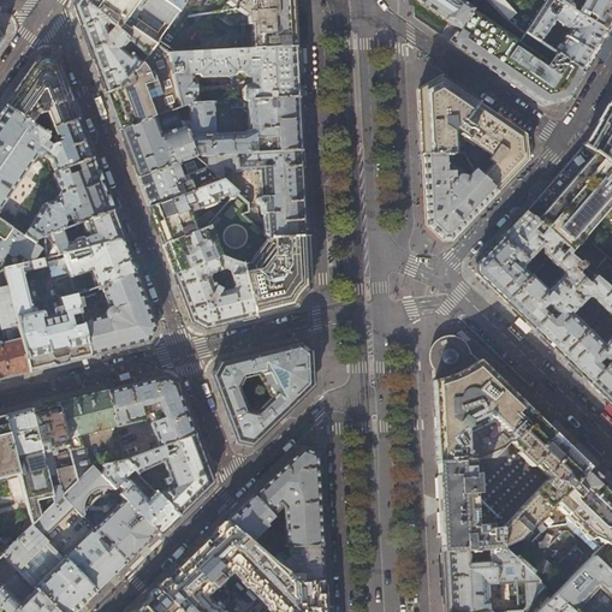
[(131,37),(96,6),(89,0),(78,0),(78,1),(77,4),(94,49),(111,94),(120,85),(143,59),(135,53),(134,52),(132,53),(131,53),(131,54),(123,47),(131,37)]
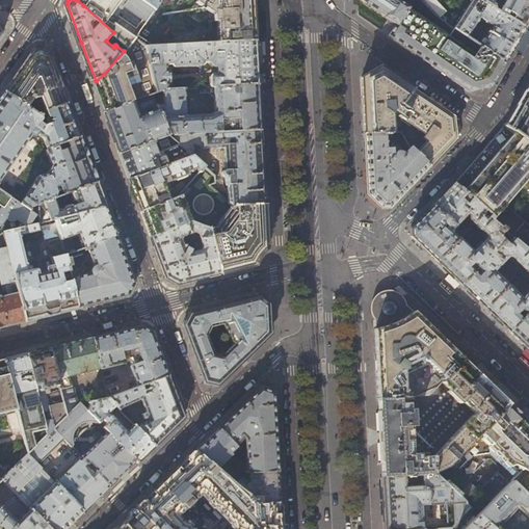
[(77,0),(83,5),(113,32),(126,42),(129,45),(136,36),(157,7),(147,0),(77,0)]
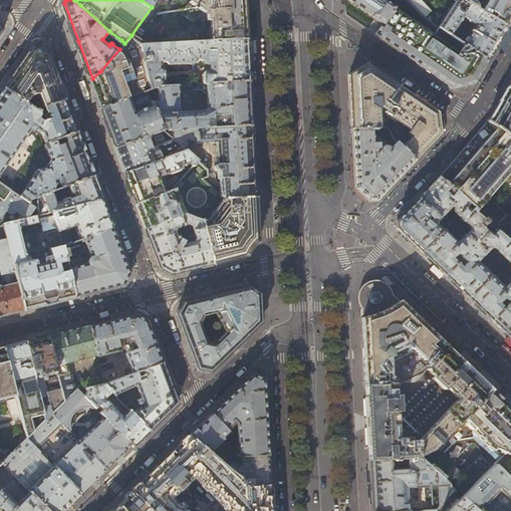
[(156,0),(152,7),(132,35),(142,43),(249,37),(248,24),(246,0),(156,0)]
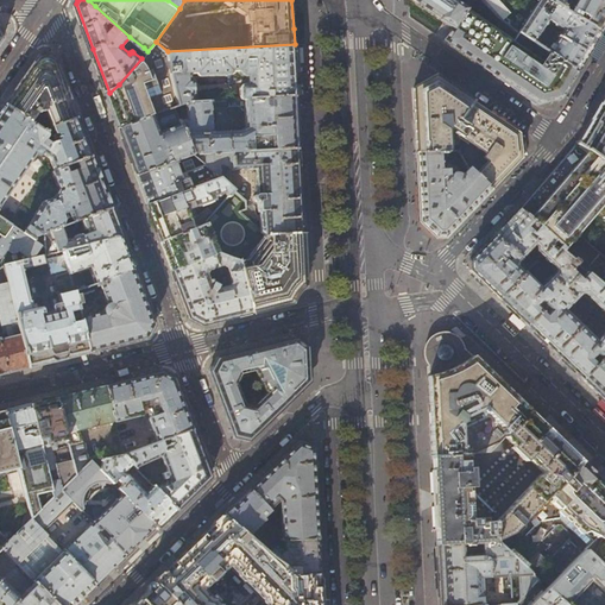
[(464,49),(498,73),(518,42),(467,6),(471,0),(417,0),(442,17),(443,16),(454,24),(446,37),(464,49)]
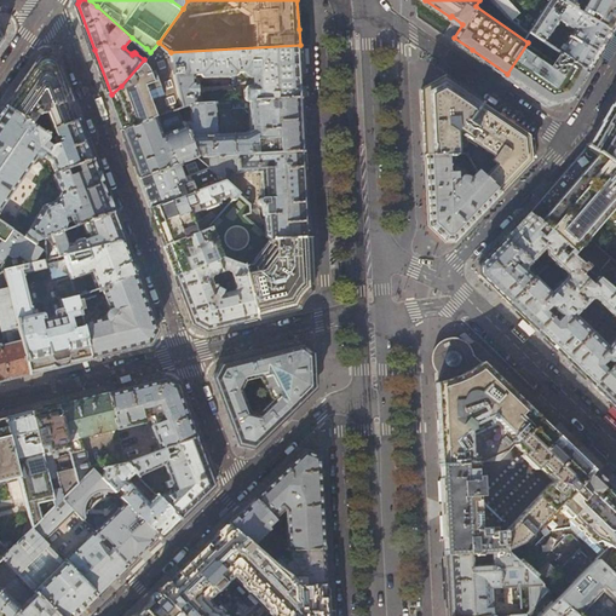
[(479,0),(476,6),(528,42),(535,33),(548,13),(535,5),(534,1),(534,0),(479,0)]
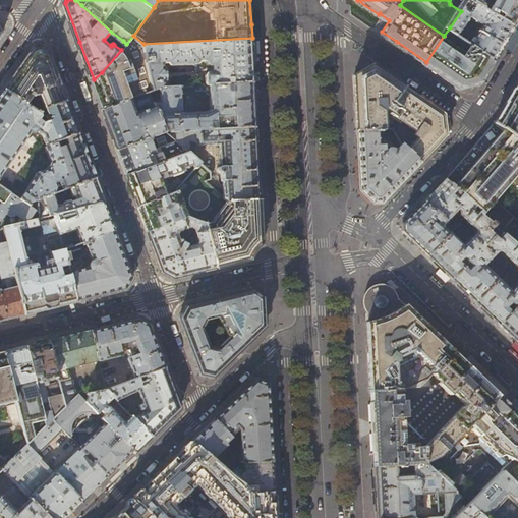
[(449,0),(449,1),(450,4),(461,11),(465,5),(469,0),(449,0)]
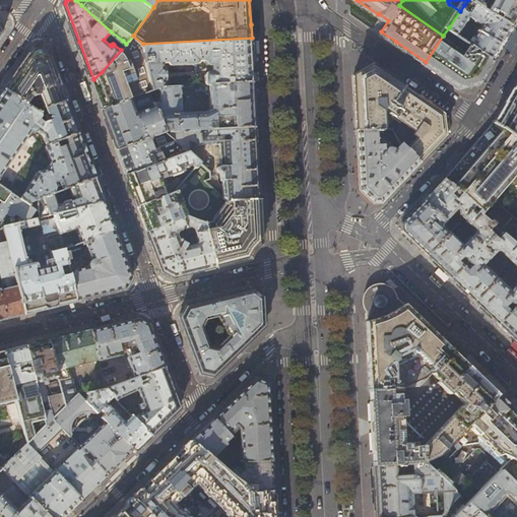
[(472,0),(475,2),(516,24),(516,0),(472,0)]
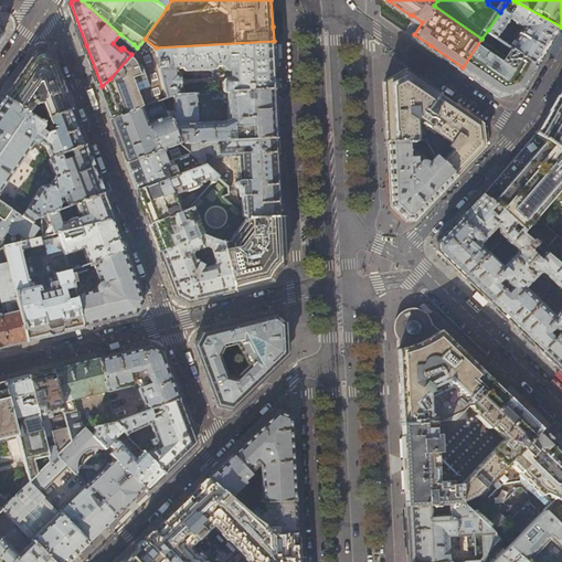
[(551,43),(560,28),(561,27),(517,2),(511,10),(505,6),(500,12),(488,30),(497,36),(512,16),(527,24),(518,39),(516,36),(510,45),(538,64),(548,49),(551,43)]
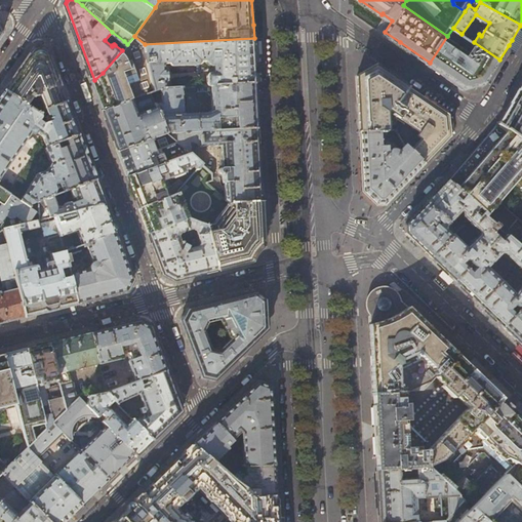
[(0,39),(5,32),(10,26),(4,14),(0,13),(0,39)]
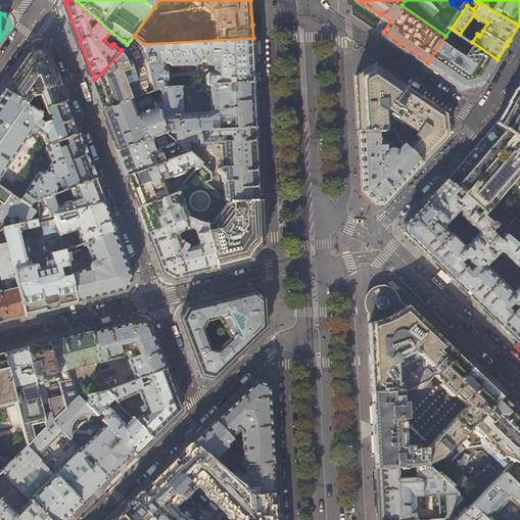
[(509,46),(519,29),(519,27),(518,26),(510,40),(507,45),(509,46)]
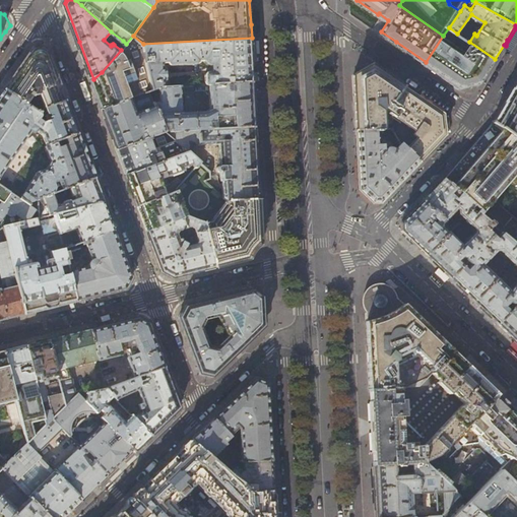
[(469,42),(457,34),(449,27),(443,36),(426,62),(443,74),(462,86),(481,81),(487,74),(495,59),(469,42)]
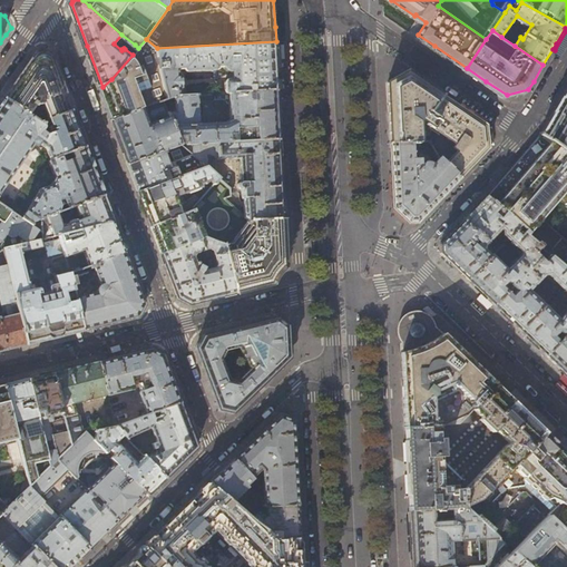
[(168,97),(157,48),(146,39),(138,48),(135,52),(133,55),(111,79),(103,87),(107,99),(115,120),(165,98),(168,97)]
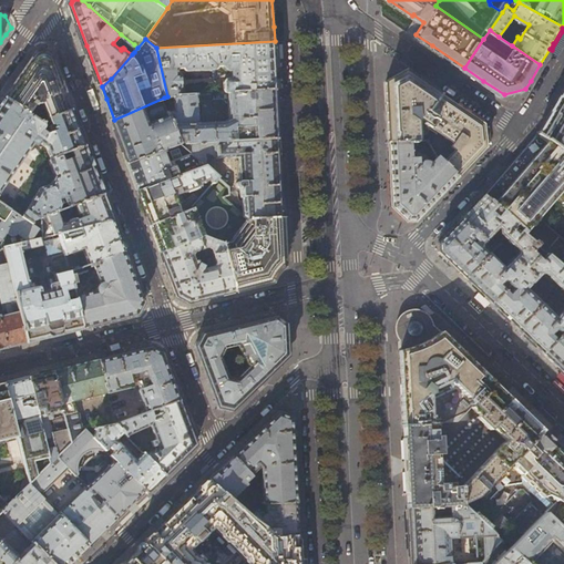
[(275,41),(156,48),(167,96),(176,93),(182,92),(181,88),(183,86),(183,85),(183,73),(182,73),(182,72),(181,71),(180,71),(180,67),(185,65),(185,67),(185,68),(186,69),(188,69),(216,68),(218,67),(219,65),(219,64),(225,64),(226,65),(227,67),(229,69),(231,69),(233,69),(233,77),(229,77),(228,78),(227,78),(225,80),(226,90),(277,88),(277,79),(276,68),(275,41)]
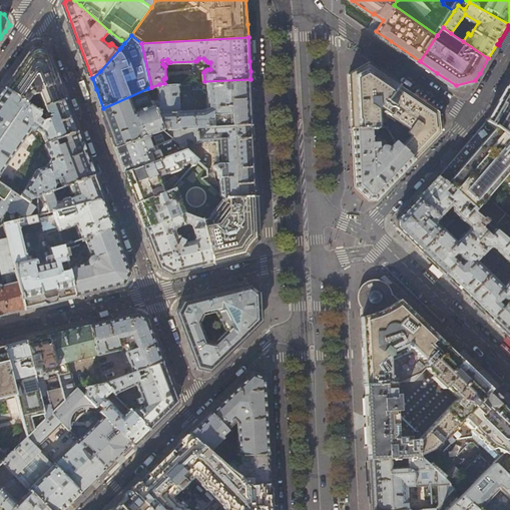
[(56,70),(50,53),(50,54),(47,45),(36,44),(21,66),(7,86),(28,101),(35,91),(36,92),(39,92),(41,91),(46,105),(66,97),(62,86),(56,70)]
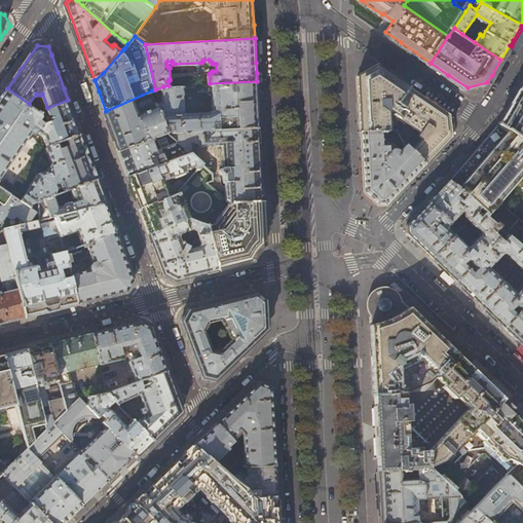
[(363,129),(386,128),(398,127),(407,143),(413,149),(423,137),(420,134),(422,131),(400,115),(406,107),(399,101),(409,85),(377,64),(360,74),(361,102),(363,129)]
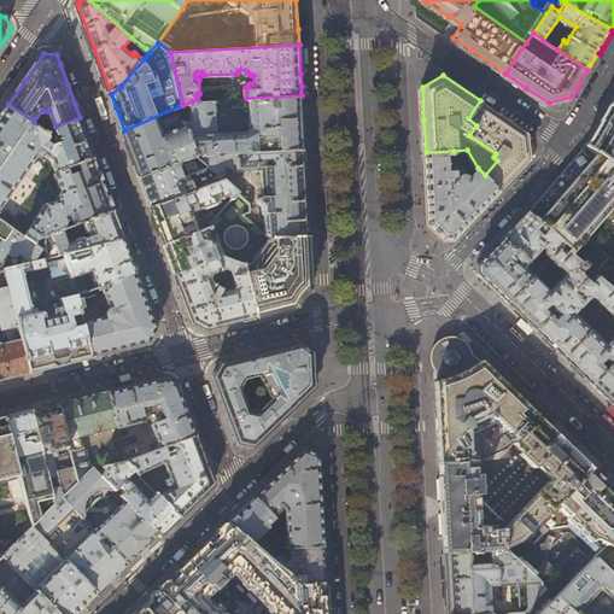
[(179,106),(198,155),(304,148),(303,121),(302,95),(246,98),(235,99),(235,104),(245,104),(250,109),(251,109),(252,127),(246,130),(218,132),(217,100),(198,100),(192,101),(182,105),(179,106)]
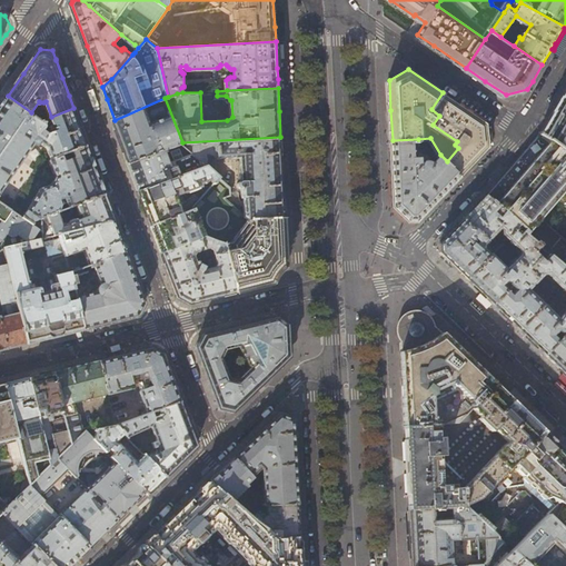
[(565,89),(542,131),(565,148),(565,89)]
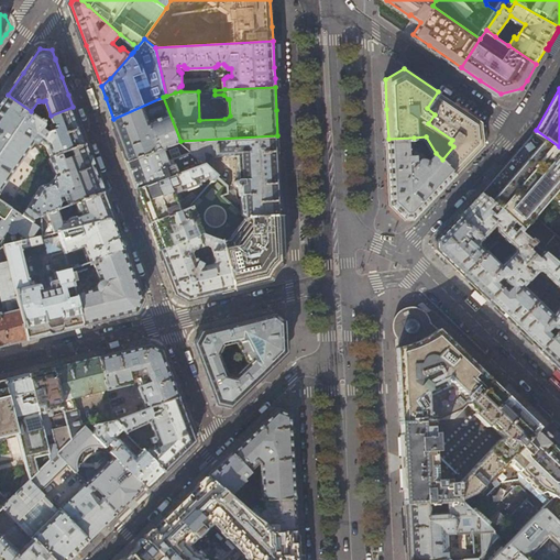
[(481,121),(438,91),(427,108),(435,114),(428,123),(452,140),(450,143),(453,146),(442,160),(457,172),(476,151),(483,143),(481,121)]
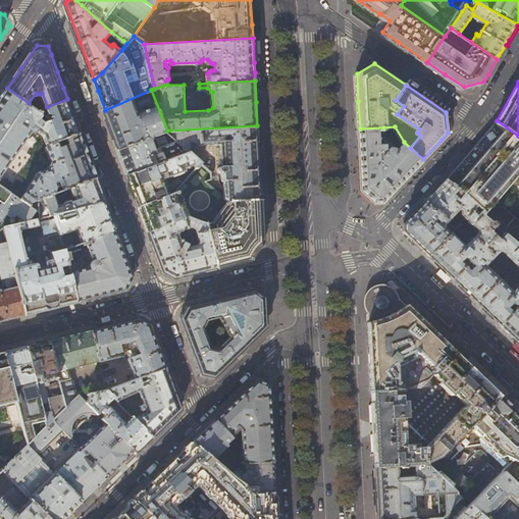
[(75,120),(67,99),(47,107),(49,112),(49,113),(51,113),(53,117),(45,120),(41,117),(43,115),(43,114),(43,113),(42,112),(43,111),(41,109),(39,110),(29,103),(7,88),(0,98),(0,176),(33,131),(35,133),(37,132),(39,130),(45,134),(49,143),(47,144),(47,145),(47,146),(52,159),(48,167),(38,171),(26,191),(24,191),(20,196),(38,208),(42,209),(40,198),(55,192),(56,188),(57,187),(58,187),(59,185),(58,182),(62,179),(65,188),(97,176),(88,152),(75,120)]
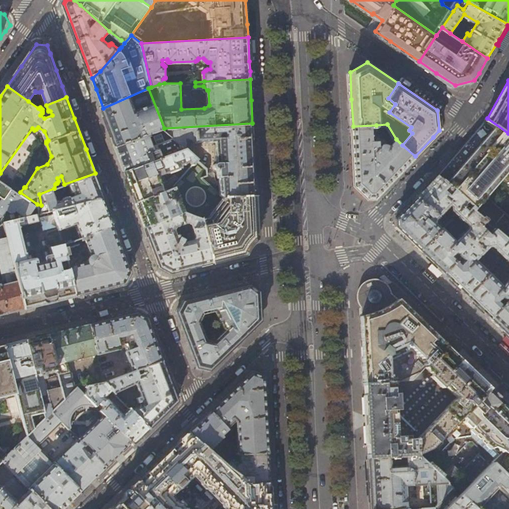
[(164,128),(148,88),(103,108),(109,125),(118,148),(164,128)]
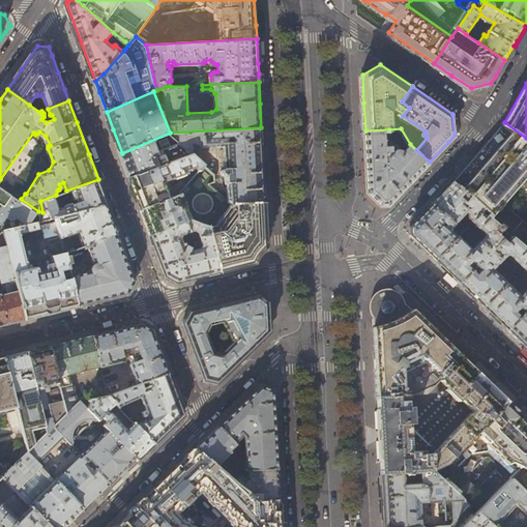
[(526,138),(504,122),(481,149),(455,180),(485,207),(491,212),(489,214),(504,228),(508,231),(513,235),(524,244),(526,240),(526,138)]
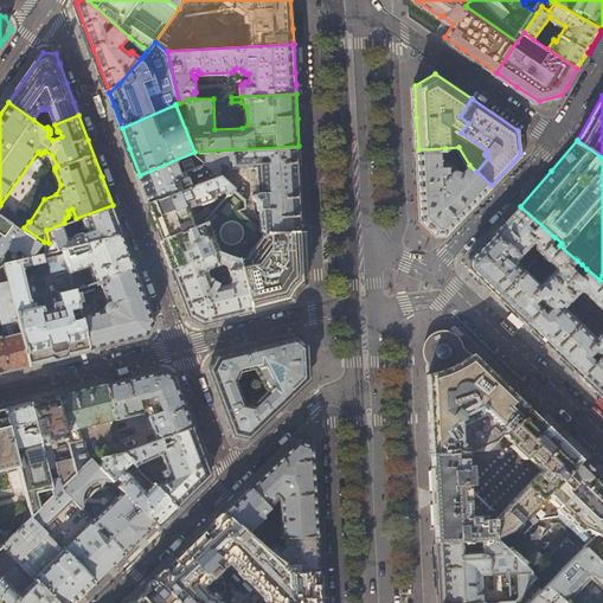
[(299,146),(194,152),(220,174),(235,187),(235,186),(233,166),(258,165),(260,192),(257,192),(256,192),(255,193),(255,196),(256,197),(257,198),(260,198),(261,207),(262,209),(263,228),(268,231),(303,230),(301,186),(299,146)]
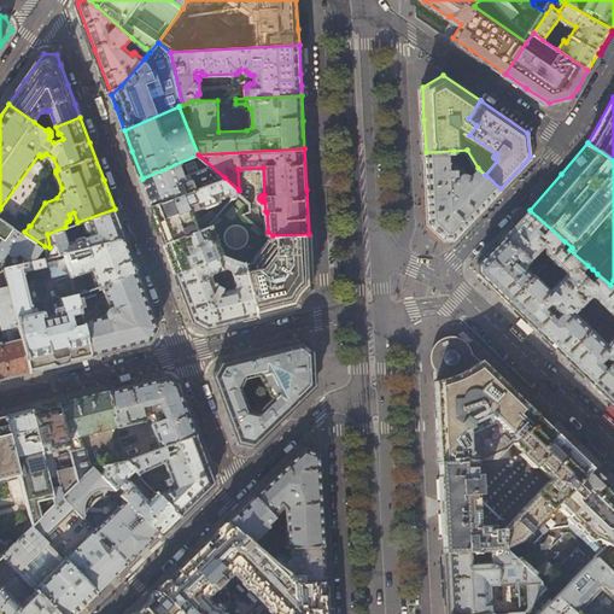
[(456,170),(454,151),(426,152),(426,169),(428,222),(436,229),(445,238),(454,238),(479,211),(501,188),(485,175),(478,168),(471,176),(462,169),(456,170)]
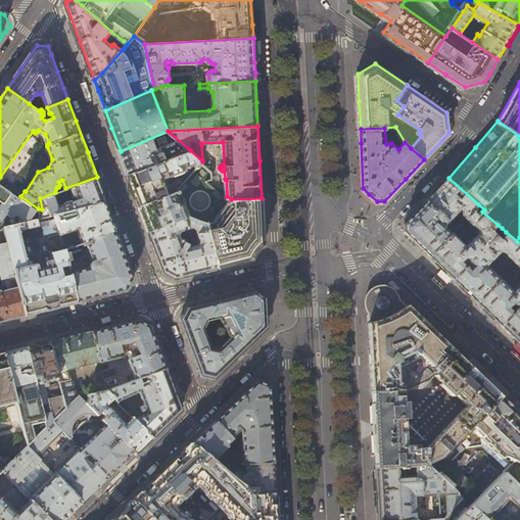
[(129,174),(190,150),(168,131),(121,151),(124,161),(129,174)]
